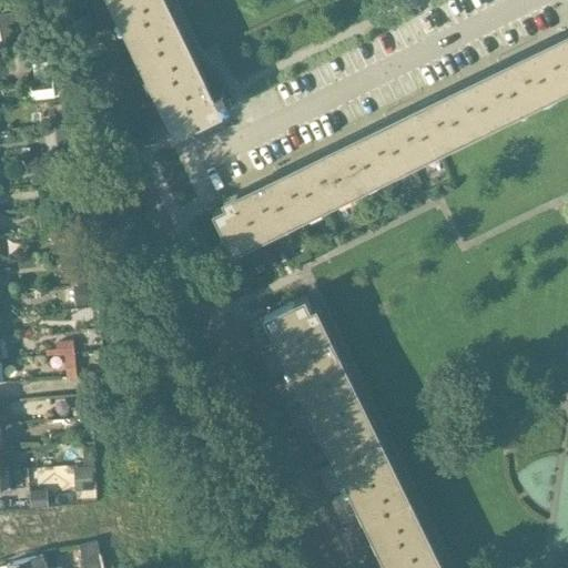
[(203,83),(162,0),(111,0),(176,133),(223,111),(233,107),(217,77),(203,83)]
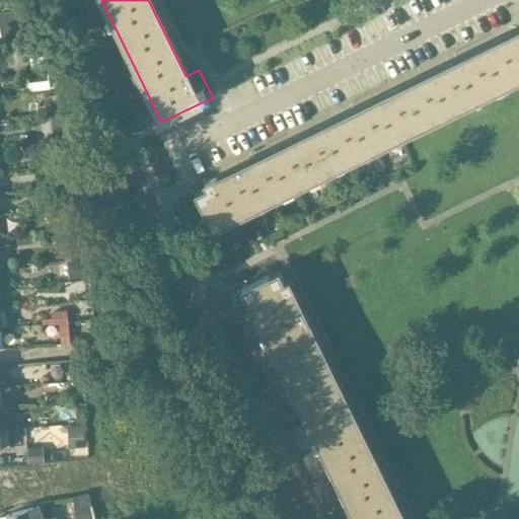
[(518,32),(381,100),(196,191),(213,228),(399,138),(518,79),(518,32)]
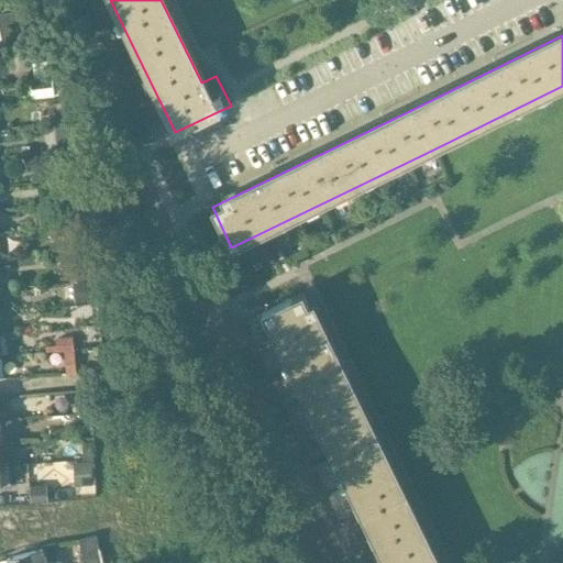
[(435,562),(403,495),(304,291),(263,311),(385,562),(435,562)]
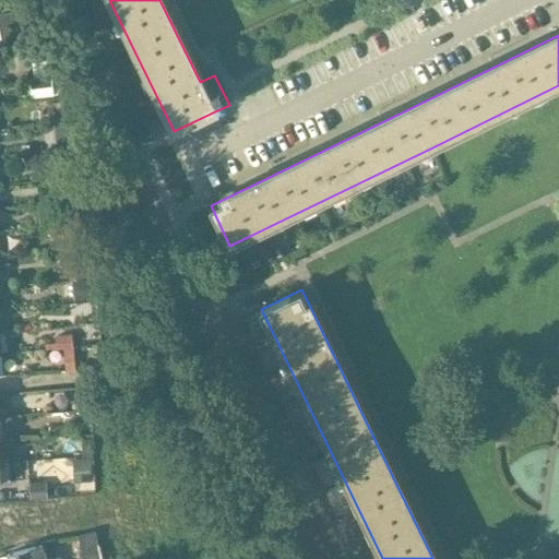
[(58,349),(63,348),(73,347),(72,335),(57,336),(58,349)]
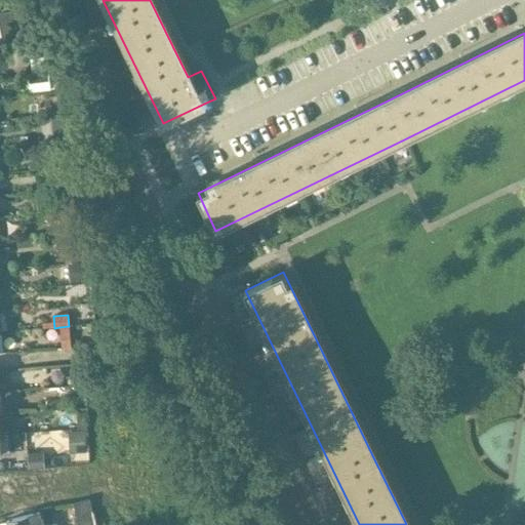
[(69,326),(59,327),(62,350),(71,349),(69,326)]
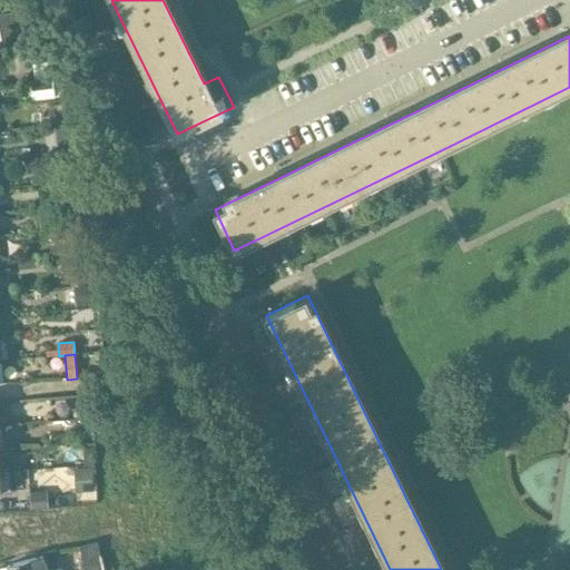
[(92,448),(82,448),(82,467),(94,467),(92,448)]
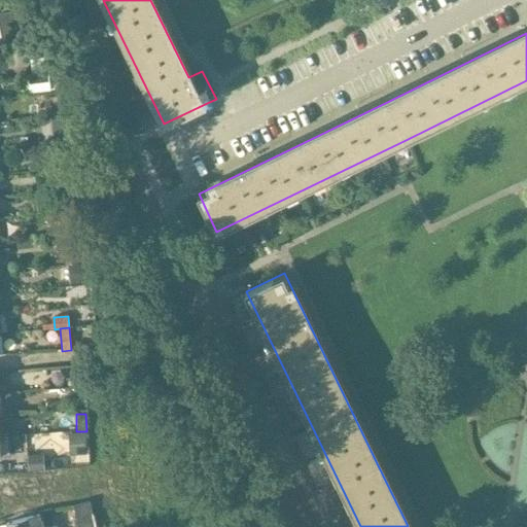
[(85,432),(68,433),(70,455),(86,454),(85,432)]
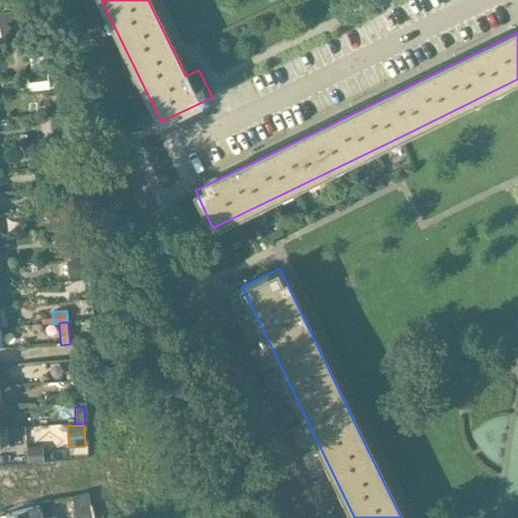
[(42,446),(27,447),(28,462),(44,461),(42,446)]
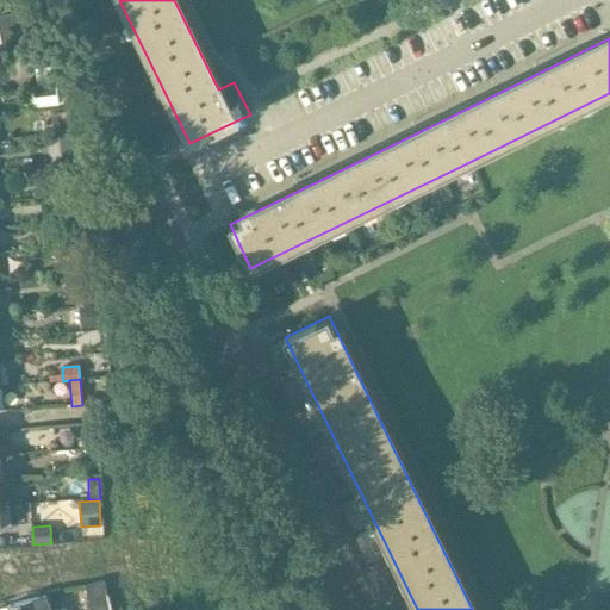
[(141,609),(136,590),(107,597),(103,579),(85,584),(89,609),(141,609)]
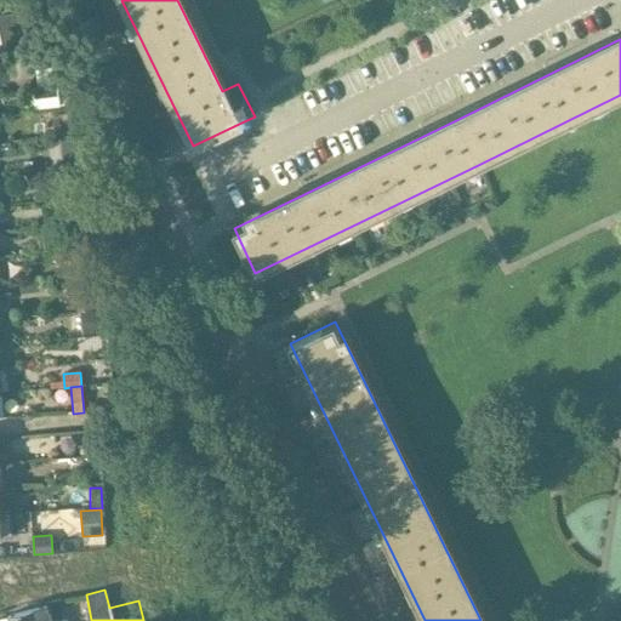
[(64,620),(56,620),(51,620),(49,613),(63,609),(61,598),(46,602),(47,607),(7,616),(9,619),(0,620),(64,620)]
